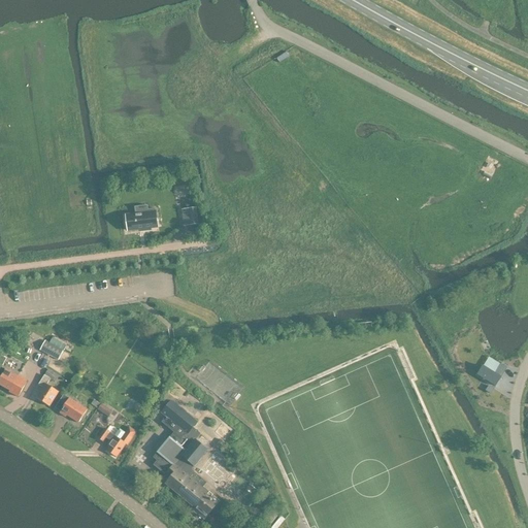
[(175,190),(188,188),(187,180),(174,183),(175,190)]
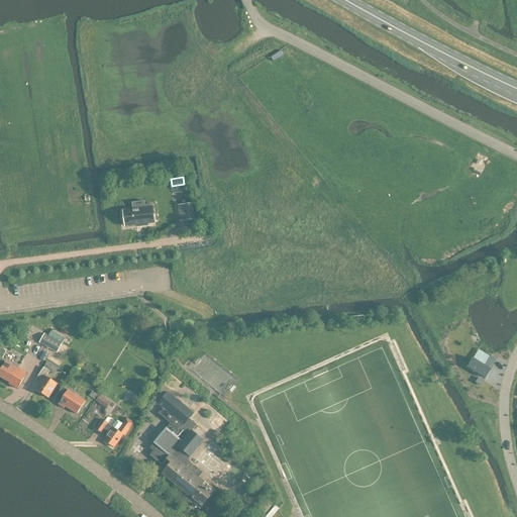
[(132,209),(123,211),(125,226),(135,225),(136,226),(147,225),(146,221),(153,220),(151,204),(144,205),(143,201),(131,202),(132,209)]
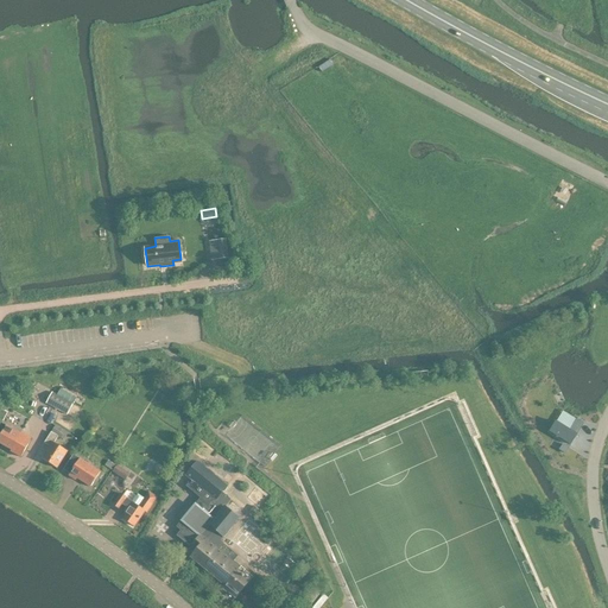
[(217,240),(220,259),(228,258),(226,240),(217,240)]
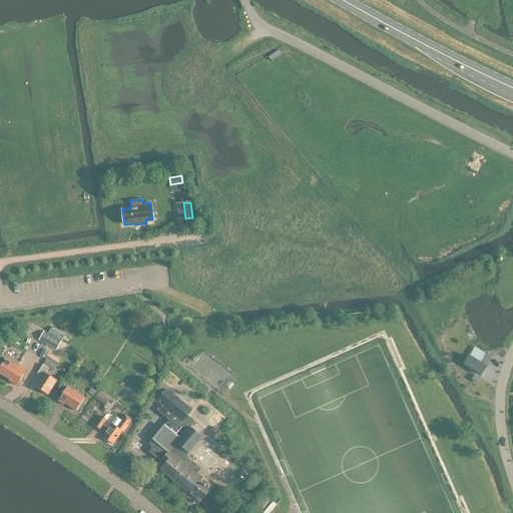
[(48,333),(44,331),(39,340),(56,350),(65,334),(51,327),(48,333)]
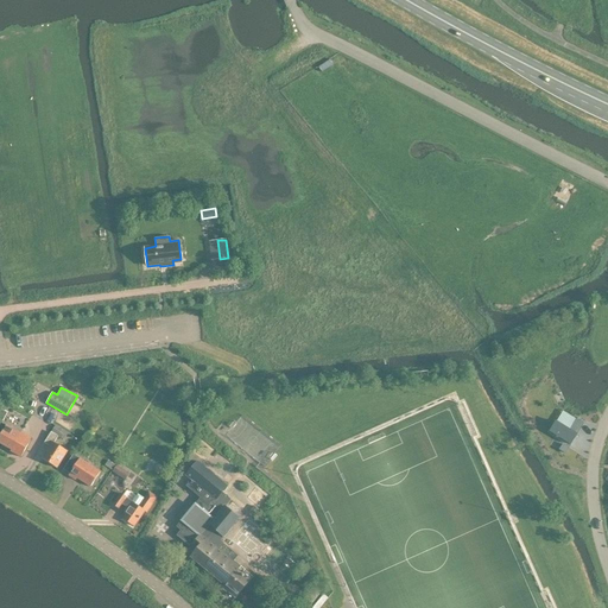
[(570,444),(583,424),(576,419),(569,430),(556,422),(550,432),(570,444)]
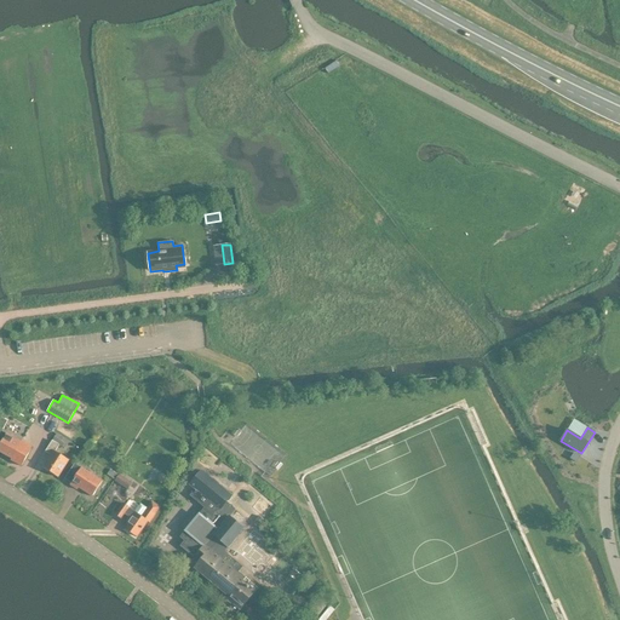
[(6,434),(0,445),(0,452),(12,459),(11,460),(21,466),(33,446),(22,440),(21,442),(6,434)]
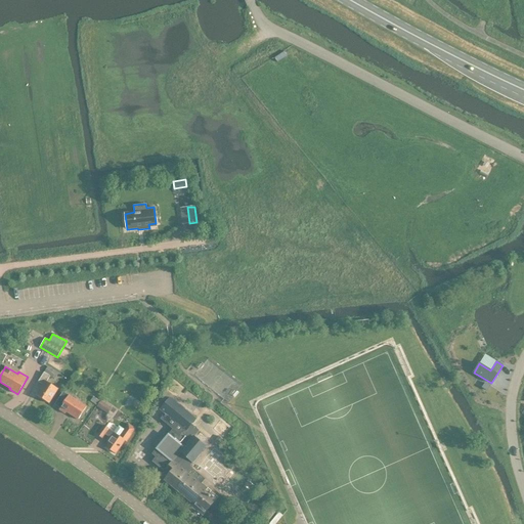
[(49,403),(58,389),(46,382),(50,376),(55,379),(58,373),(48,366),(38,382),(43,385),(36,395),(49,403)]
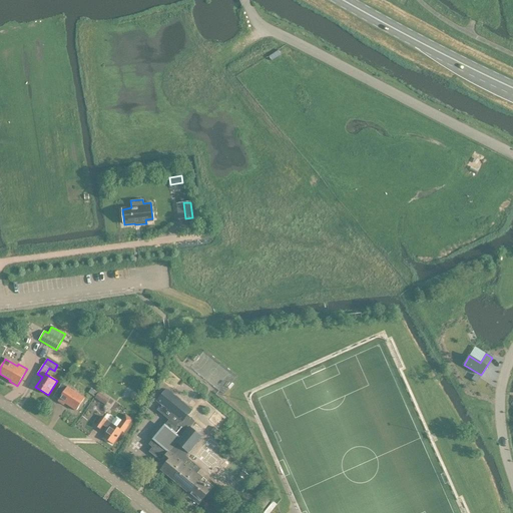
[(53,396),(59,400),(58,401),(63,405),(65,403),(76,411),(85,398),(62,383),(53,396)]
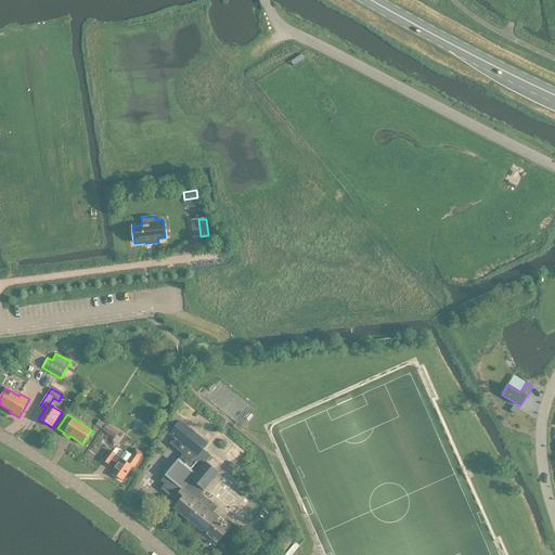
[(95,425),(102,429),(105,425),(99,420),(95,425)]
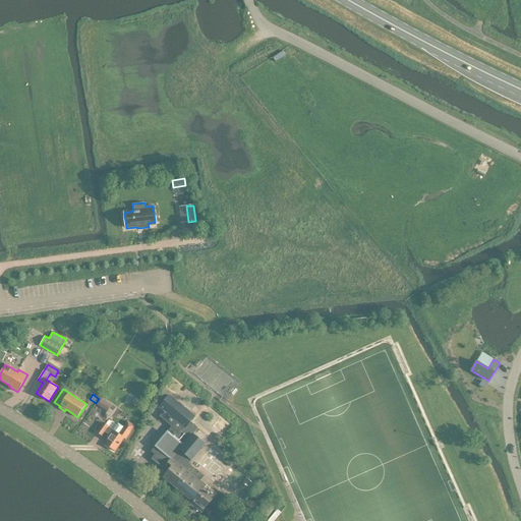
[(172,426),(152,452),(156,455),(152,459),(167,472),(163,477),(192,502),(206,486),(199,481),(204,476),(188,464),(191,460),(192,460),(205,444),(193,435),(198,428),(190,422),(194,416),(169,396),(160,407),(166,412),(162,417),(161,415),(160,416),(172,426)]
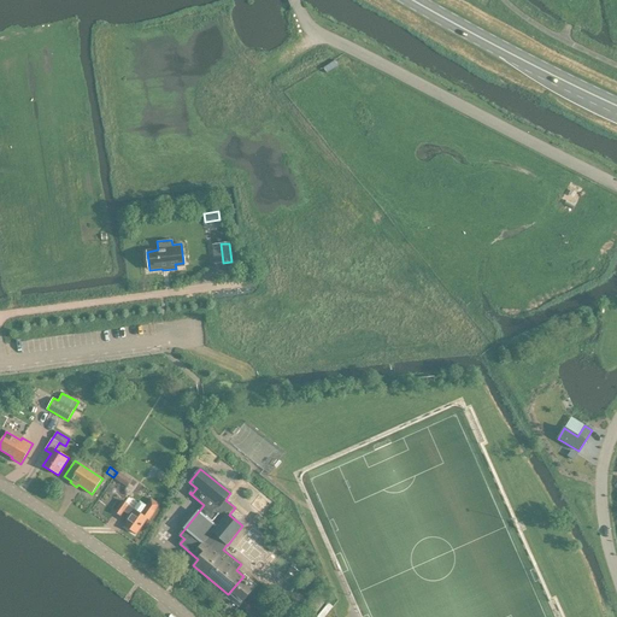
[(130,481),(118,472),(115,479),(127,487),(130,481)]
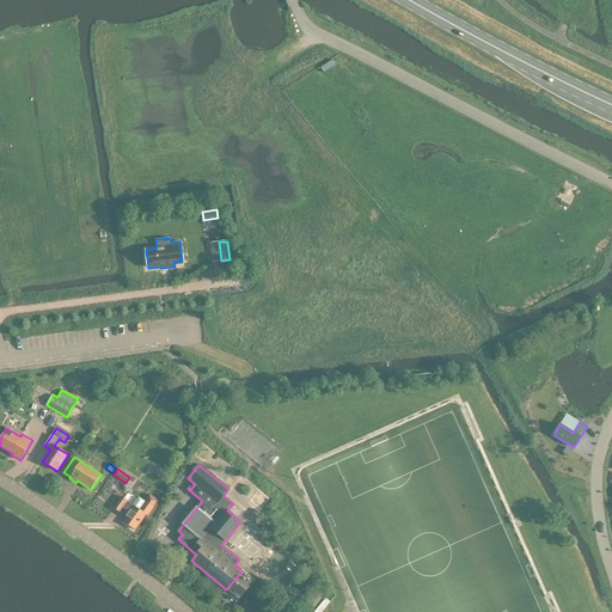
[(129,512),(122,520),(135,530),(146,514),(147,515),(158,501),(150,495),(145,502),(138,497),(133,506),(121,497),(114,507),(120,512),(123,507),(129,512)]
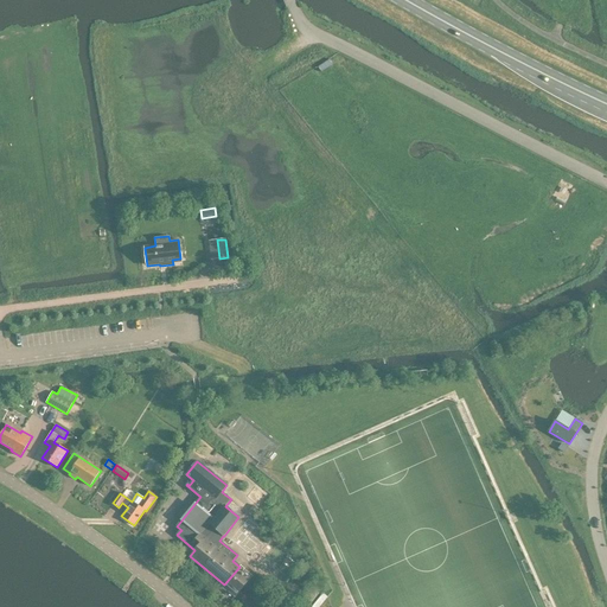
[(253,517),(257,510),(253,505),(248,512),(253,517)]
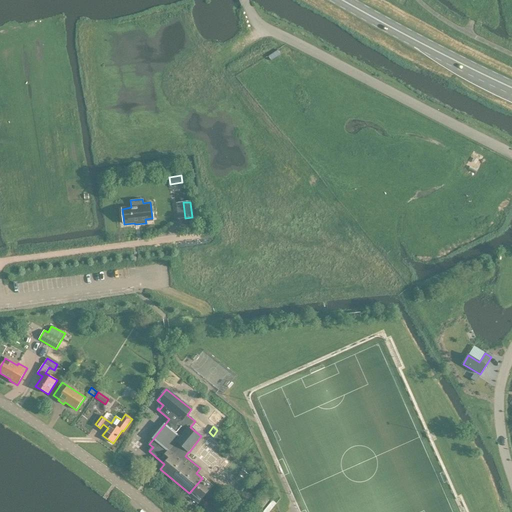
[(189,493),(188,494),(198,503),(205,495),(207,494),(209,492),(209,490),(212,486),(206,482),(205,484),(201,481),(203,479),(202,478),(189,493)]
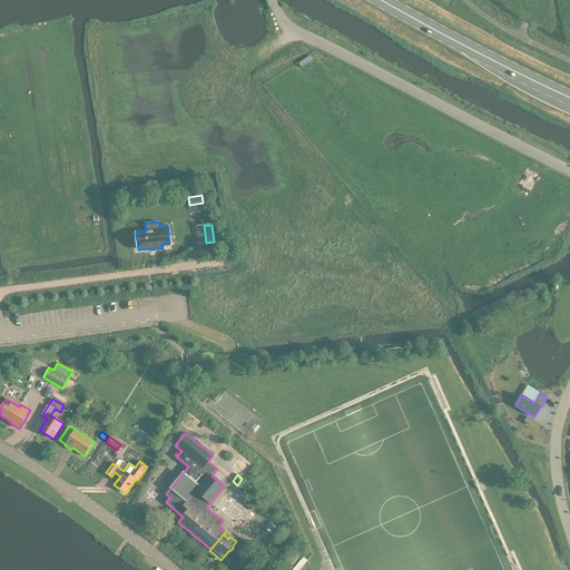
[(283,550),(293,537),(288,532),(277,546),(283,550)]
